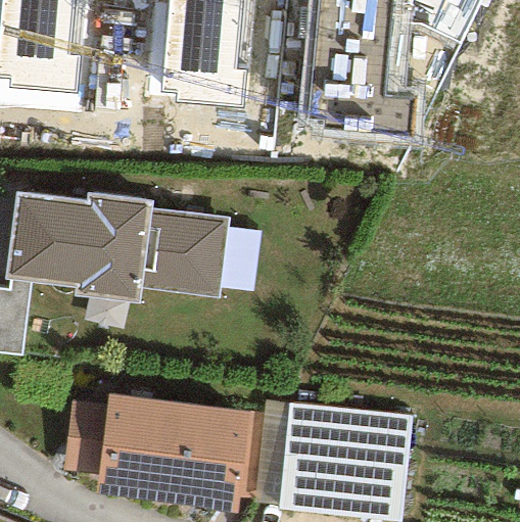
[(2,0),(0,29),(0,78),(10,79),(9,88),(76,94),(79,54),(71,54),(75,0),(2,0)]
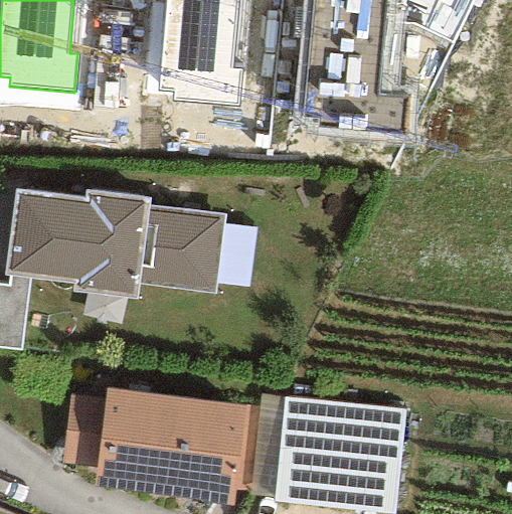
[(167,0),(160,89),(175,90),(174,102),(240,108),(244,66),(230,65),(235,0),(167,0)]
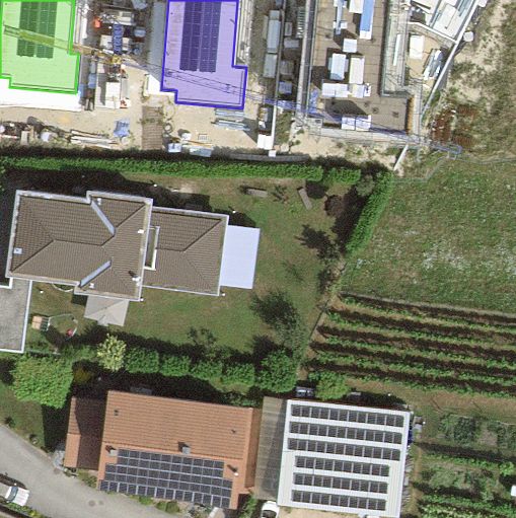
[(306,0),(298,132),(415,139),(418,96),(386,94),(392,0),(306,0)]
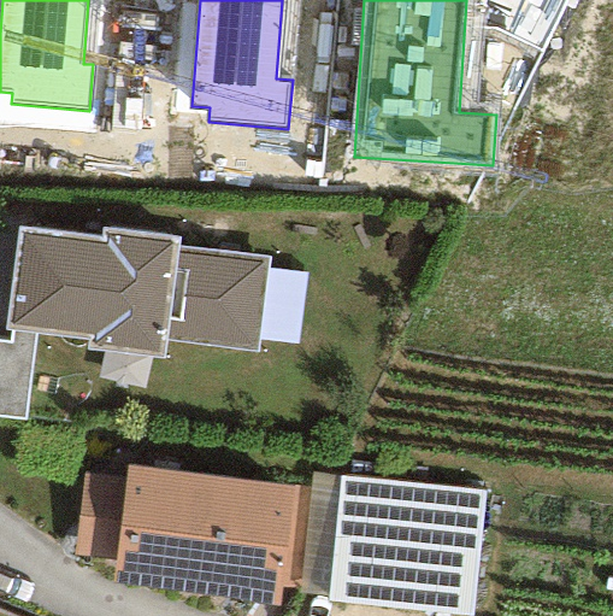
[(181,236),(106,228),(106,235),(19,226),(7,329),(15,329),(37,332),(90,338),(89,350),(165,357),(166,339),(259,350),(270,254),(181,245),(181,236)]
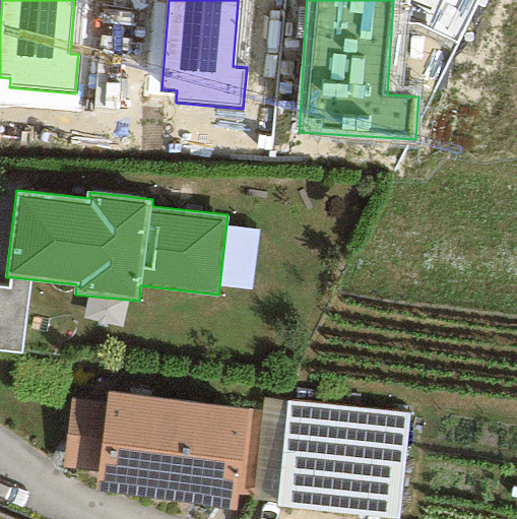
[(10,288),(0,286),(0,349),(22,352),(31,279),(12,277),(10,288)]
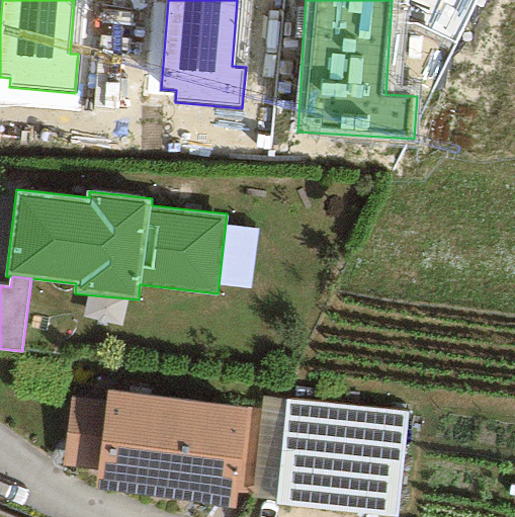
[(261,409),(108,390),(107,399),(73,395),(65,463),(98,468),(95,489),(236,507),(238,493),(250,494),(261,409)]
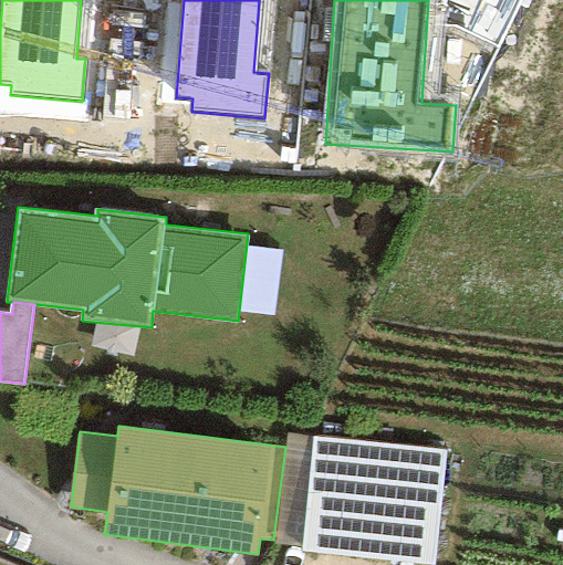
[(302,544),(314,437),(287,435),(285,447),(273,540),(302,544)]
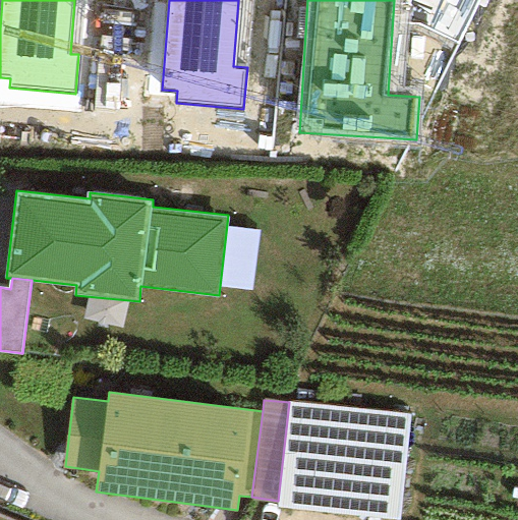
[(410,415),(289,402),(278,501),(278,507),(399,519),(410,415)]
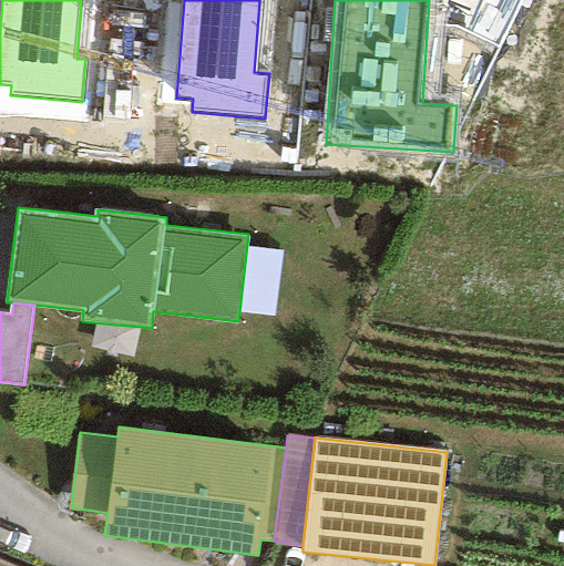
All buildings are outlined.
